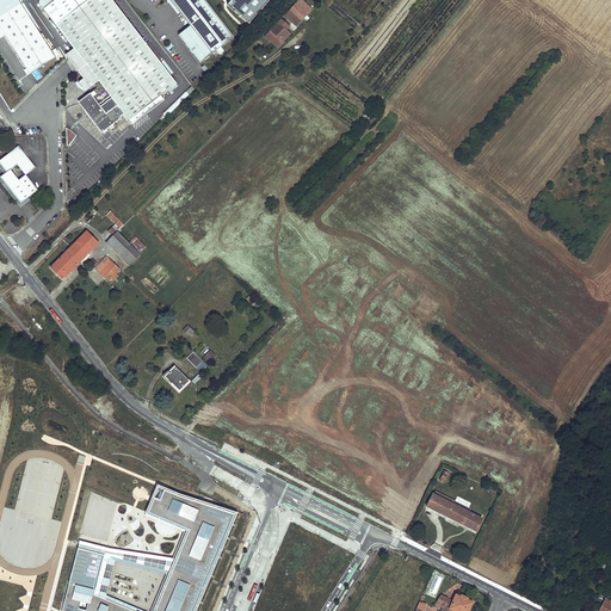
[(73,50),(85,66),(76,72),(82,80),(79,84),(82,90),(85,92),(98,82),(107,96),(109,98),(116,107),(105,116),(98,106),(105,100),(104,98),(97,88),(85,98),(87,102),(84,104),(87,107),(82,111),(100,134),(107,129),(111,133),(116,128),(113,124),(119,119),(119,118),(113,112),(118,109),(123,116),(128,122),(176,86),(111,0),(55,0),(51,4),(43,10),(73,50)]
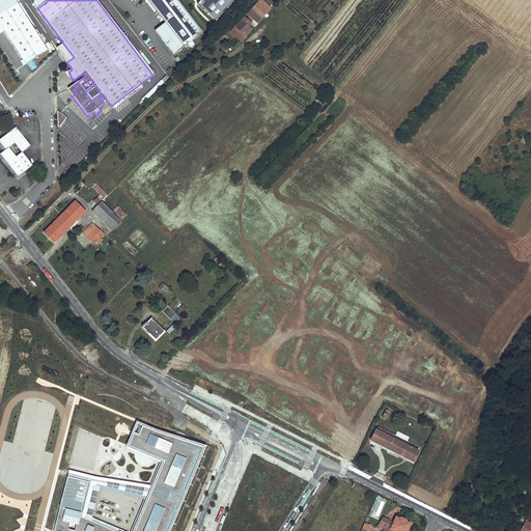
[(178,0),(148,0),(166,23),(156,30),(174,55),(189,44),(192,40),(203,32),(178,0)]
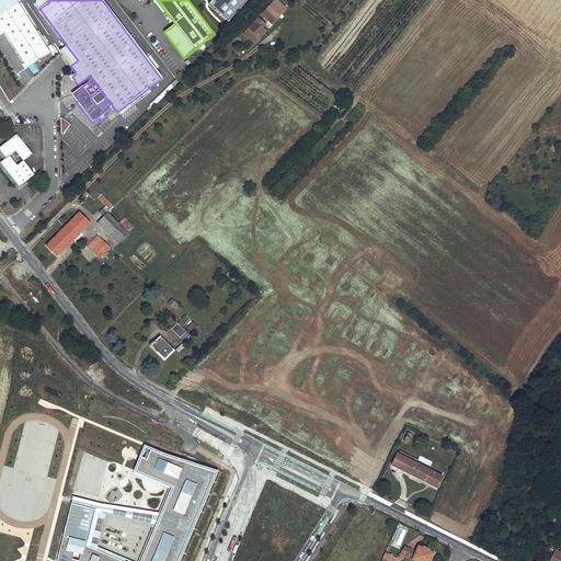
[(50,53),(19,3),(0,15),(0,35),(4,33),(24,64),(26,67),(26,68),(50,53)]
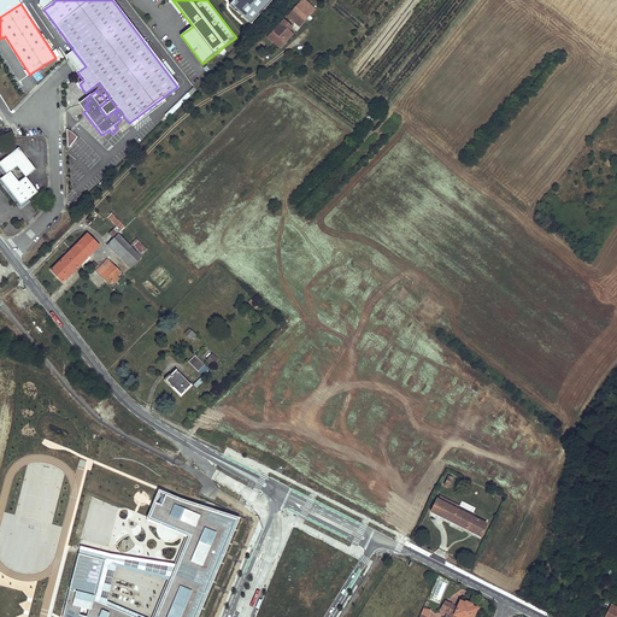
[(303,18),(306,21),(312,15),(300,4),(294,11),(303,18)]
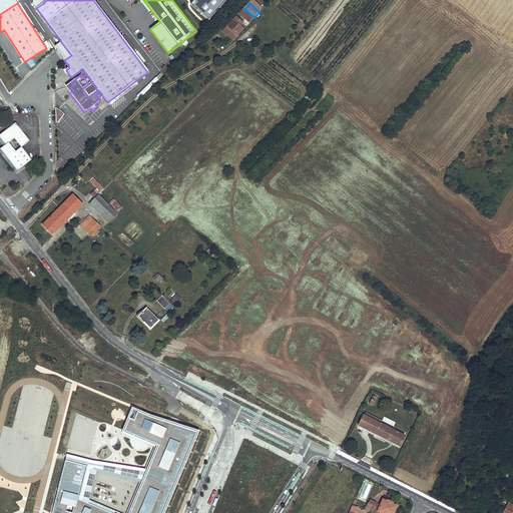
[(244,9),(244,8),(238,14),(246,21),(251,15),(244,9)]
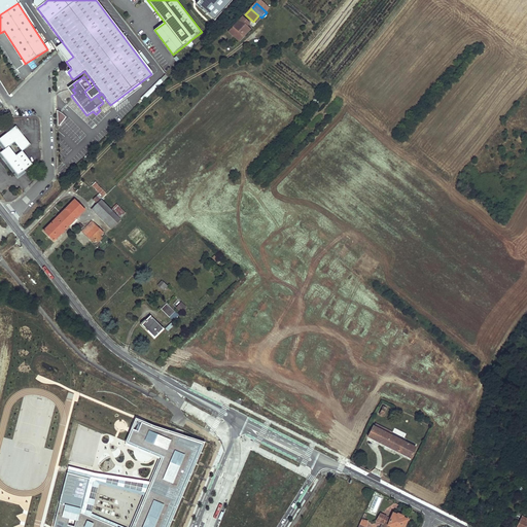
[(235,27),(245,35),(250,29),(245,23),(246,22),(243,18),(235,27)]
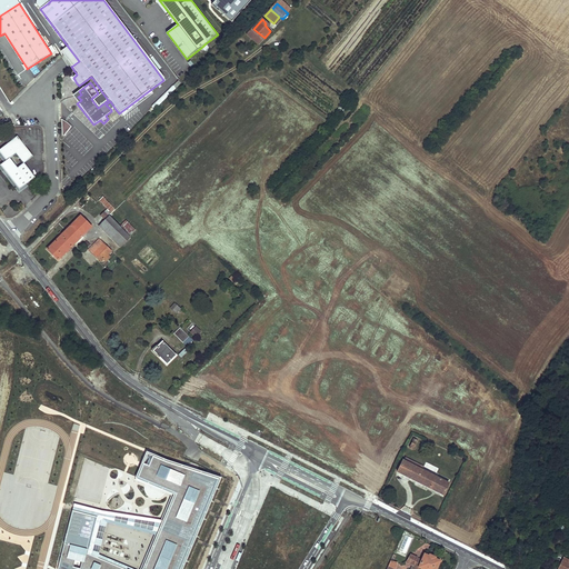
[(265,38),(253,29),(249,33),(259,43),(265,38)]
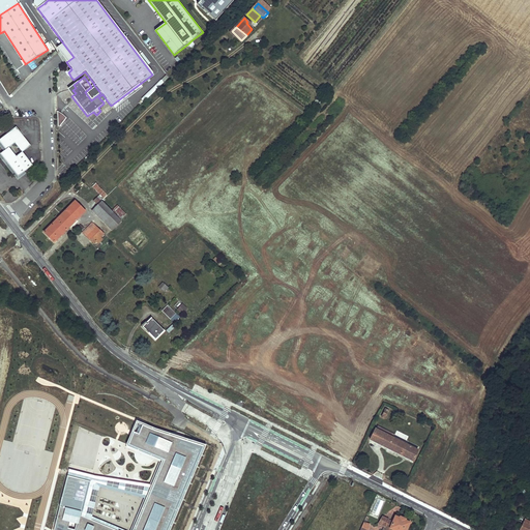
[(56,49),(66,62),(74,57),(63,43),(56,49)]
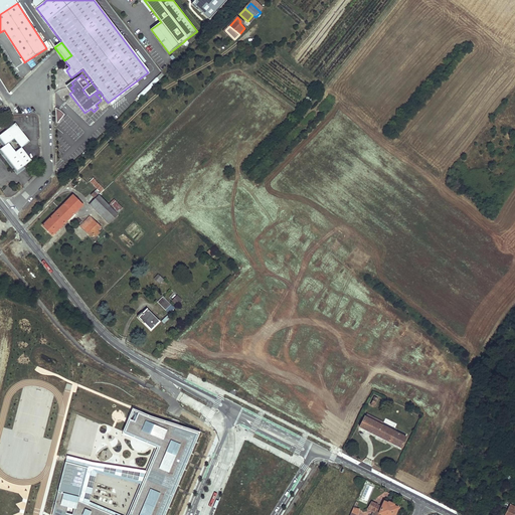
[(161,74),(137,99),(139,101),(163,76),(161,74)]
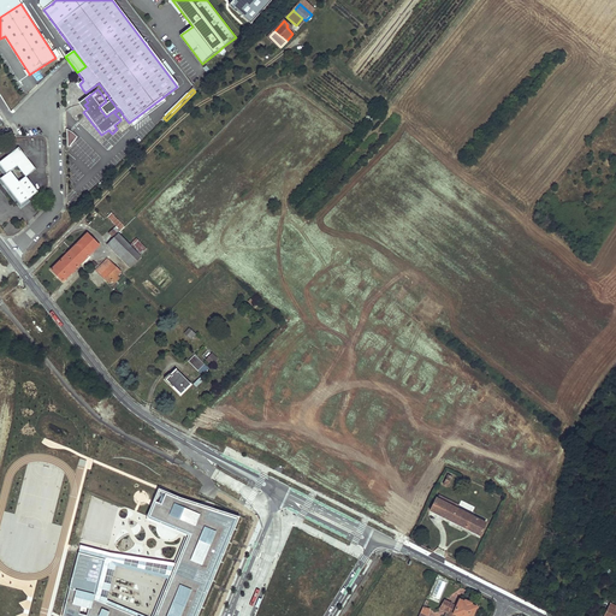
[(88,102),(86,99),(78,105),(83,112),(88,108),(84,105),(88,102)]
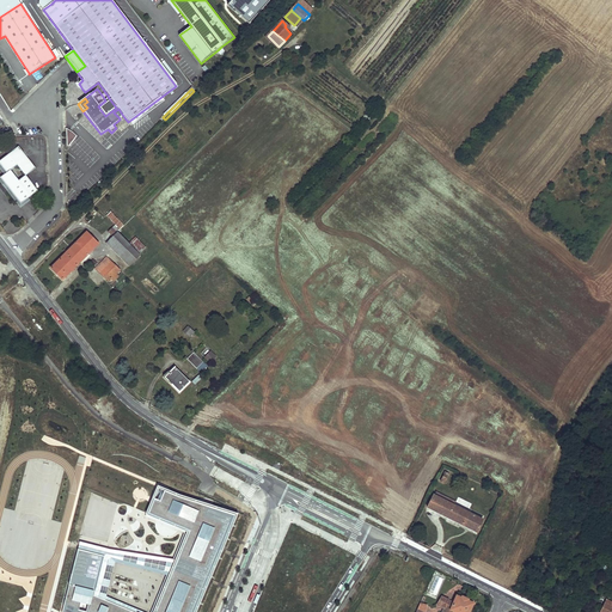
[(0,161),(0,164),(7,173),(6,175),(1,178),(5,184),(10,189),(22,204),(29,199),(38,191),(26,176),(36,169),(19,147),(0,161)]
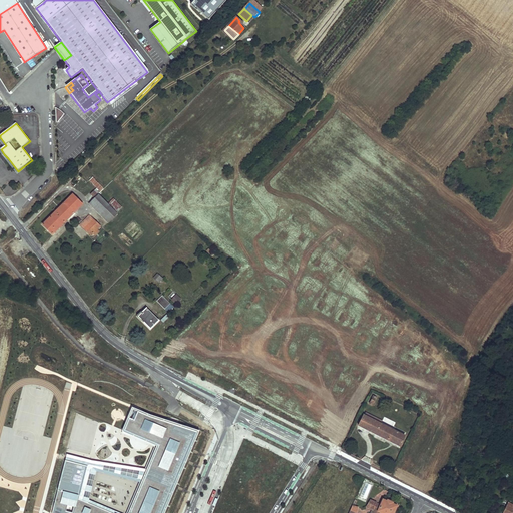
[(18,171),(8,158),(7,159),(17,173),(25,167),(24,166),(18,171)]
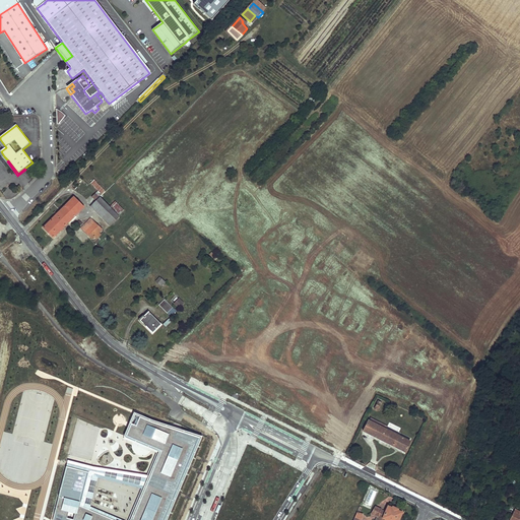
[(102,194),(103,195),(106,191),(94,180),(90,183),(99,191),(102,194)]
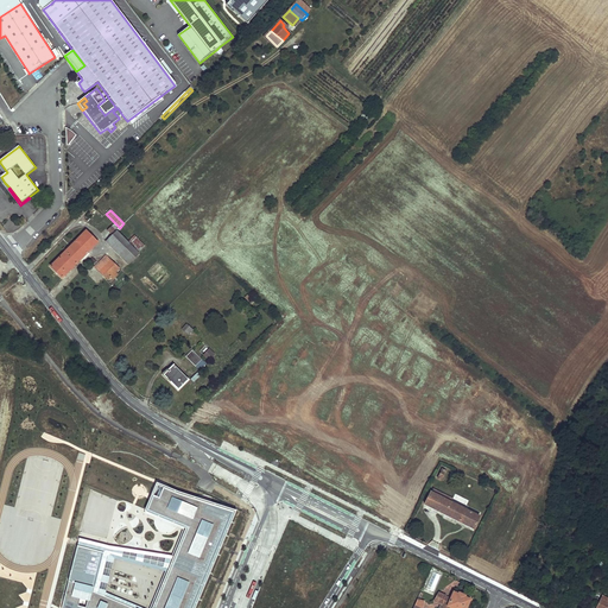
[(584,220),(591,225),(595,219),(588,214),(584,220)]
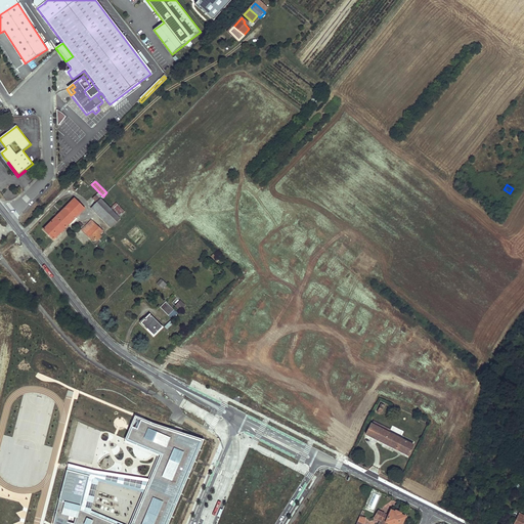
[(106,192),(103,197),(114,207),(117,203),(106,192)]
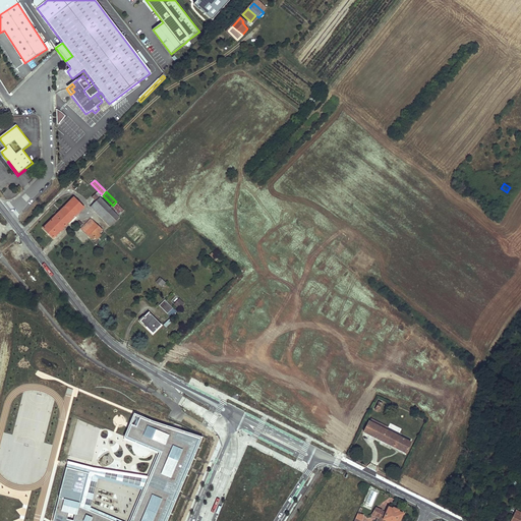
[(95,204),(100,198),(99,197),(100,196),(97,193),(91,199),(95,204)]
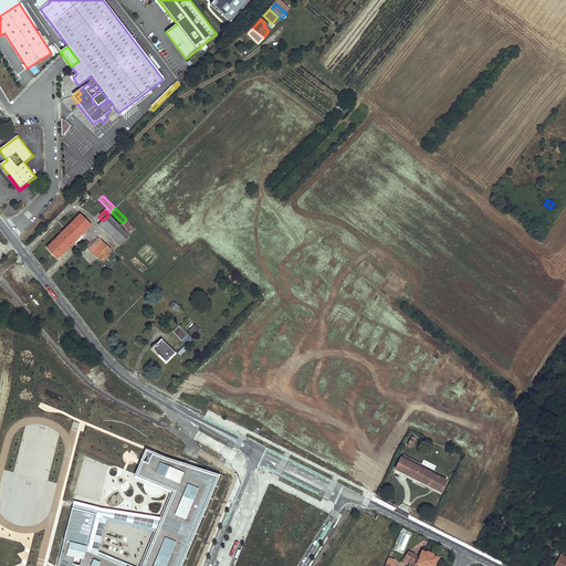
[(112,212),(109,215),(121,227),(129,234),(135,229),(126,219),(123,223),(112,212)]
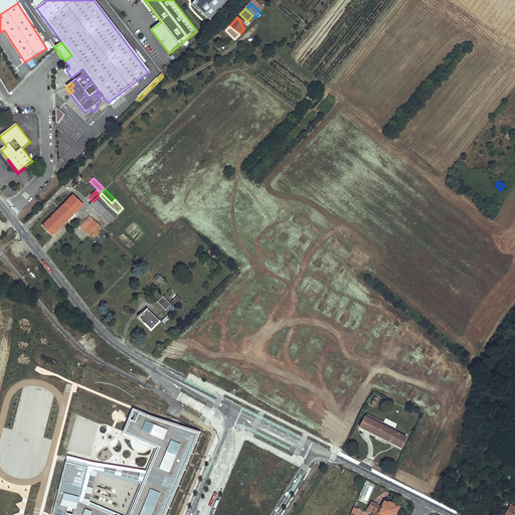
[(83,204),(73,195),(64,204),(43,225),(53,234),(74,213),(83,204)]
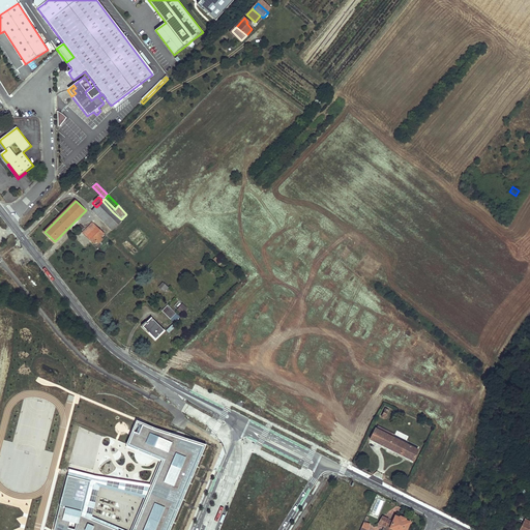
[(113,212),(102,201),(101,202),(96,207),(92,211),(104,222),(113,212)]
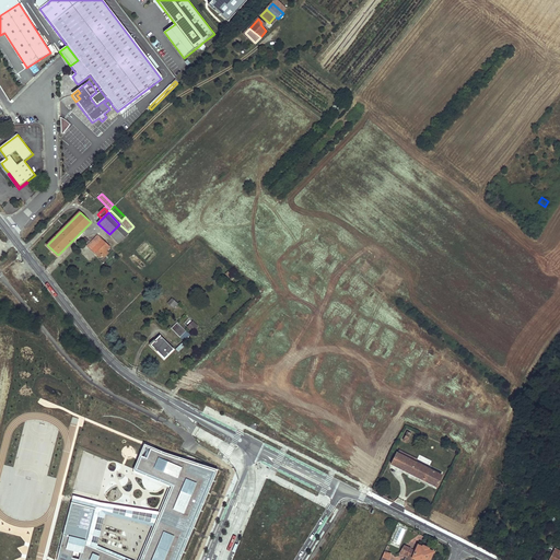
[(119,224),(109,234),(118,243),(128,233),(128,232),(119,224)]
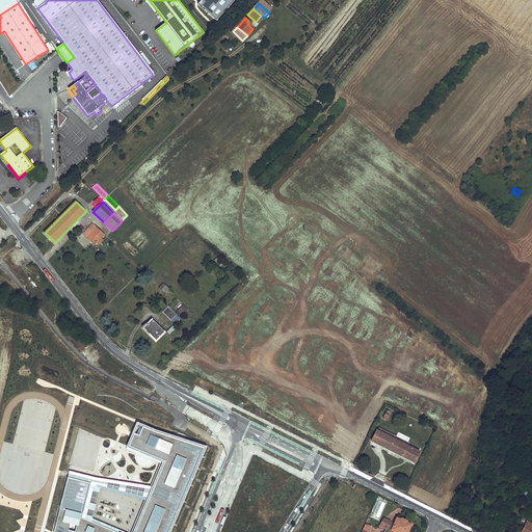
[(104,234),(98,229),(92,222),(82,233),(95,244),(102,237),(104,234)]
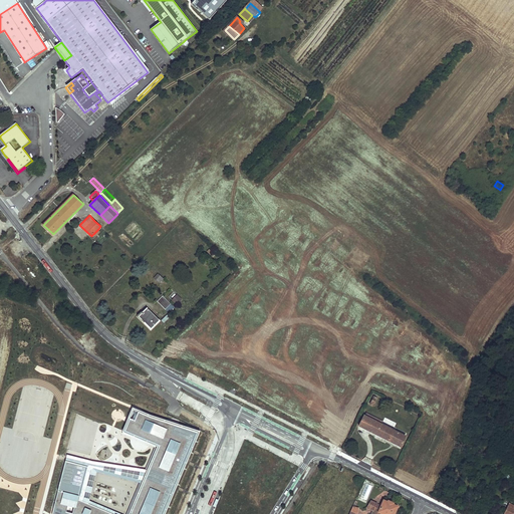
[(122,233),(118,237),(129,248),(133,244),(122,233)]
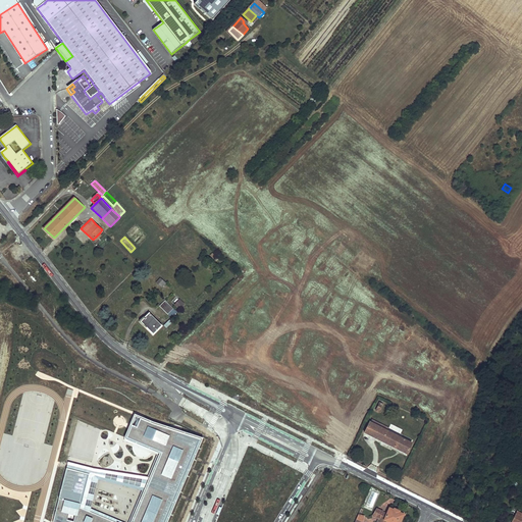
[(209,256),(215,261),(218,259),(212,253),(209,256)]
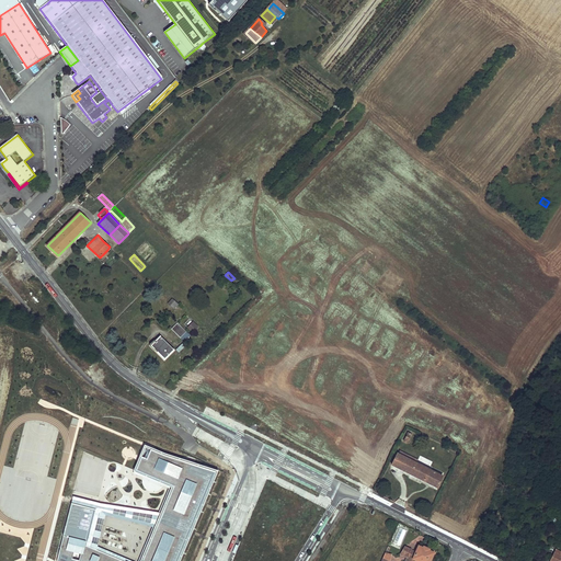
[(170,304),(175,309),(180,305),(174,298),(170,304)]
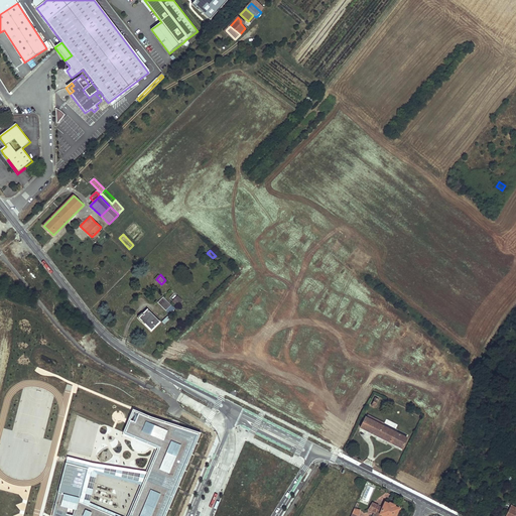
[(171,301),(176,306),(182,300),(177,295),(171,301)]
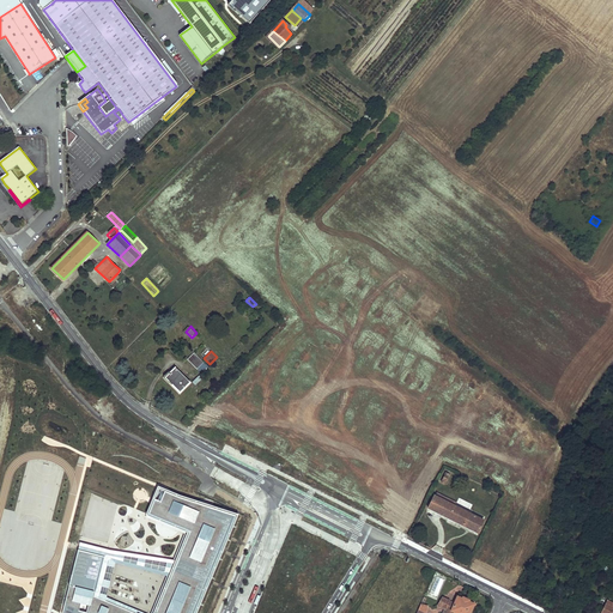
[(187,358),(196,369),(202,362),(193,352),(187,358)]
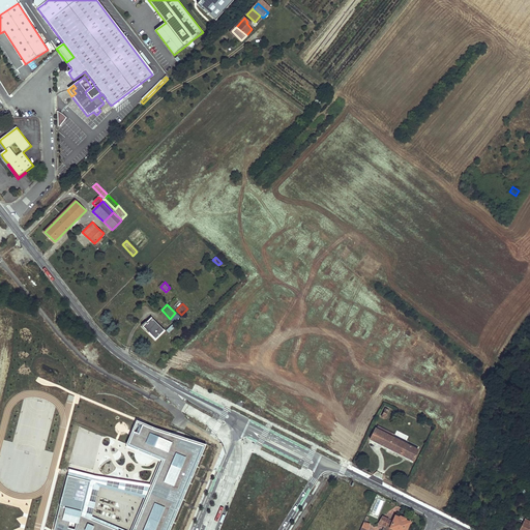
[(143,327),(155,340),(164,330),(151,318),(143,327)]
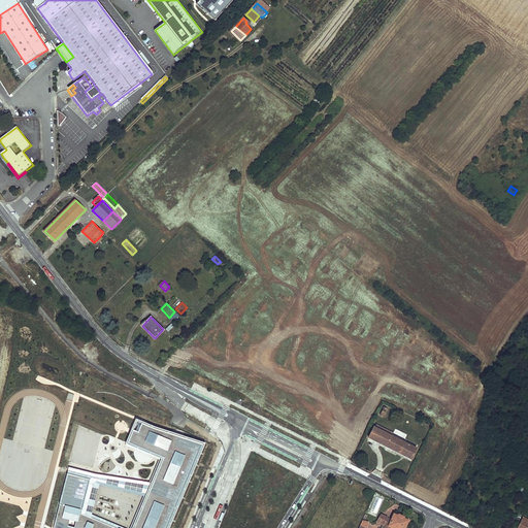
[(93,474),(69,467),(54,527),(168,527),(204,443),(136,419),(125,443),(161,459),(151,482),(93,474)]
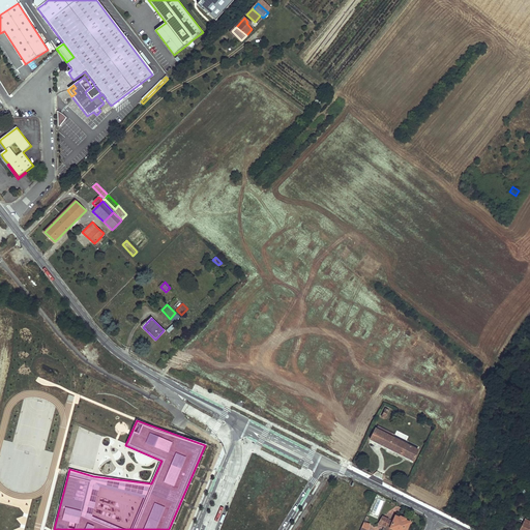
[(418,449),(375,429),(370,439),(413,461),(418,449)]
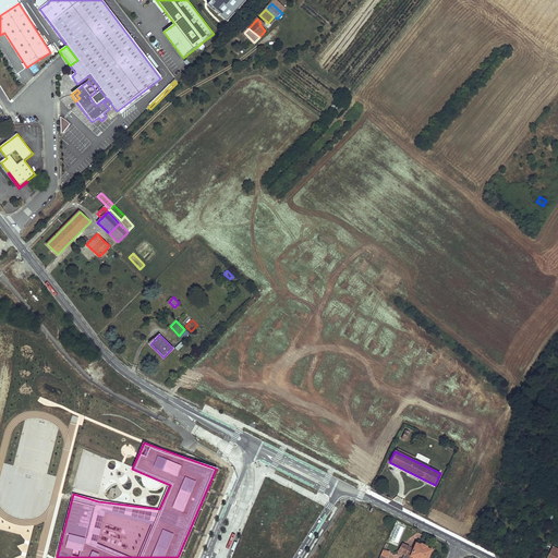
[(411,555),(417,557),(426,557),(431,549),(426,547),(427,546),(422,544),(421,545),(415,543),(413,548),(408,546),(405,553),(410,556),(411,555)]
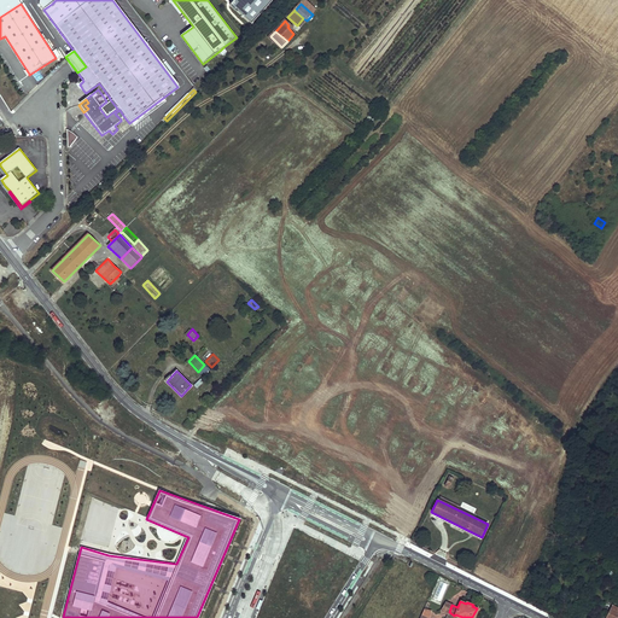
[(616,617),(617,614),(617,608),(612,606),(605,617),(616,617)]
